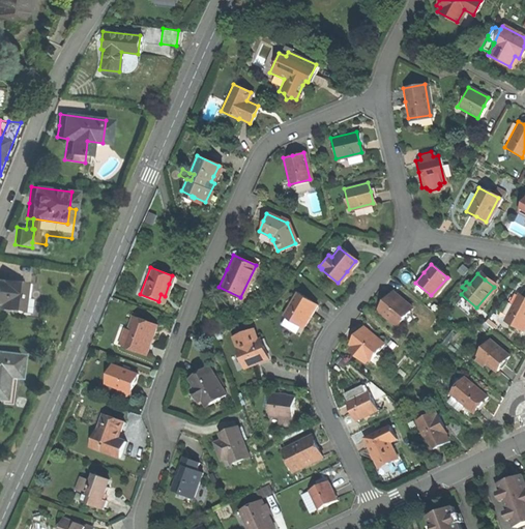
[(0,310),(22,312),(24,299),(18,298),(20,284),(0,281),(0,310)]
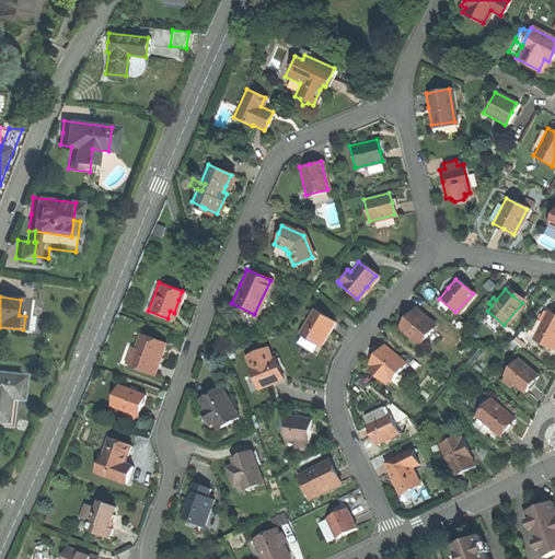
[(397,327),(417,344),(434,325),(413,307),(405,317),(397,327)]
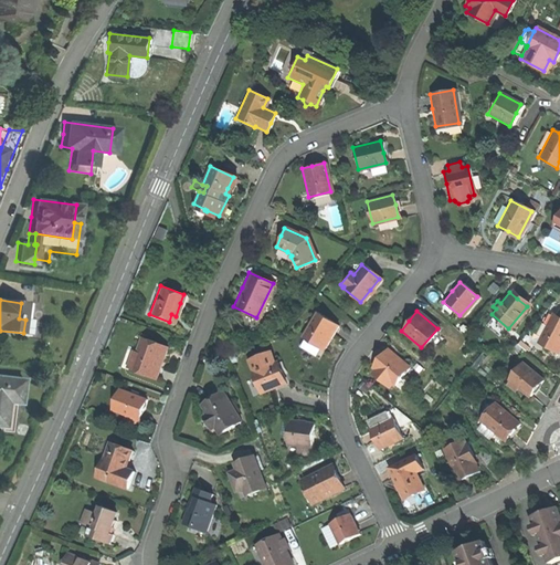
[(314,312),(298,336),(320,349),(328,336),(335,325),(314,312)]
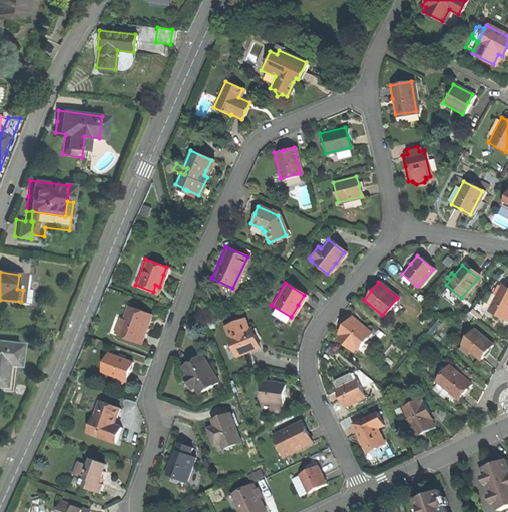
[(486,309),(504,319),(507,311),(507,288),(500,285),(486,309)]
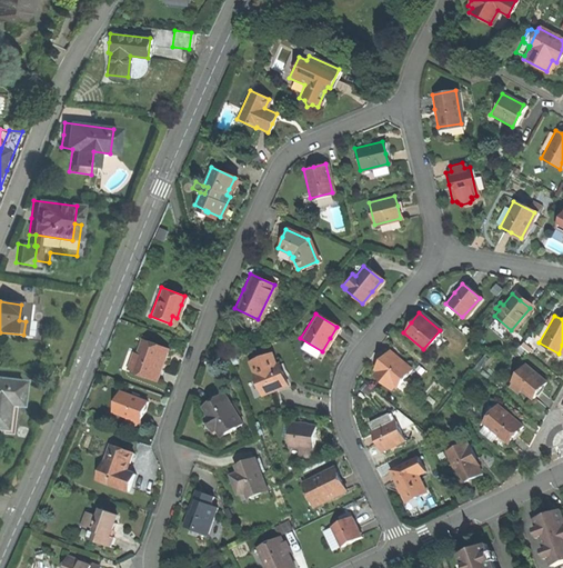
[(123,369),(153,380),(156,374),(158,368),(157,367),(160,359),(161,359),(164,348),(139,339),(133,354),(130,352),(123,369)]
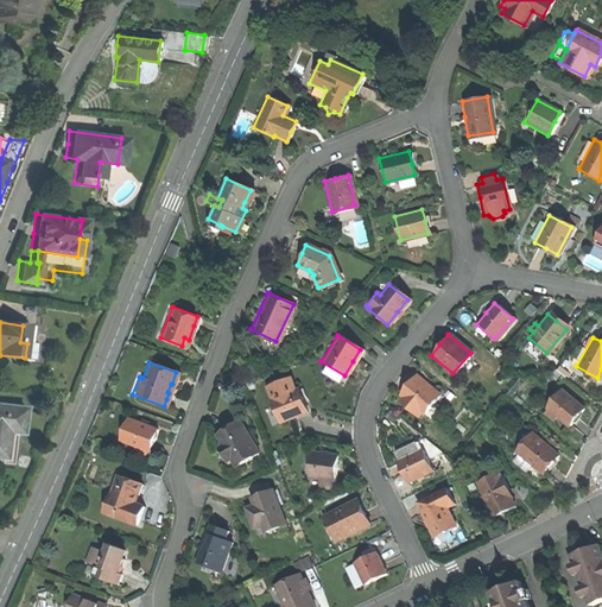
[(399,394),(400,396),(398,399),(416,415),(419,411),(422,413),(437,393),(416,375),(407,385),(399,394)]
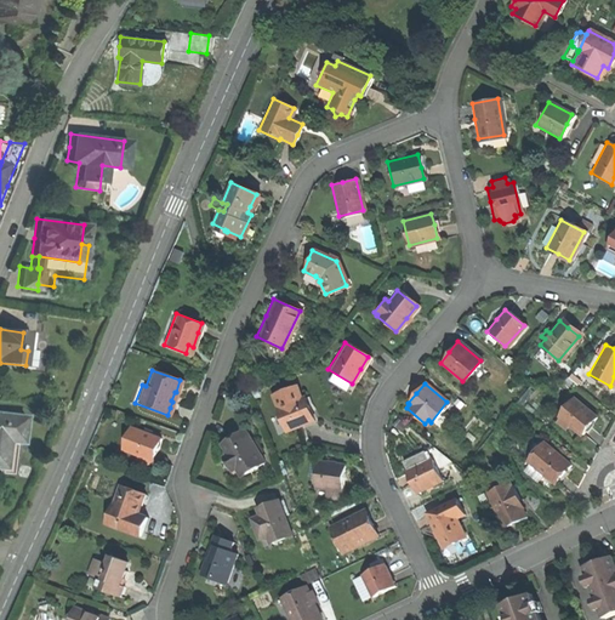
[(294,386),(271,394),(284,430),(311,420),(307,411),(305,404),(301,405),(294,386)]
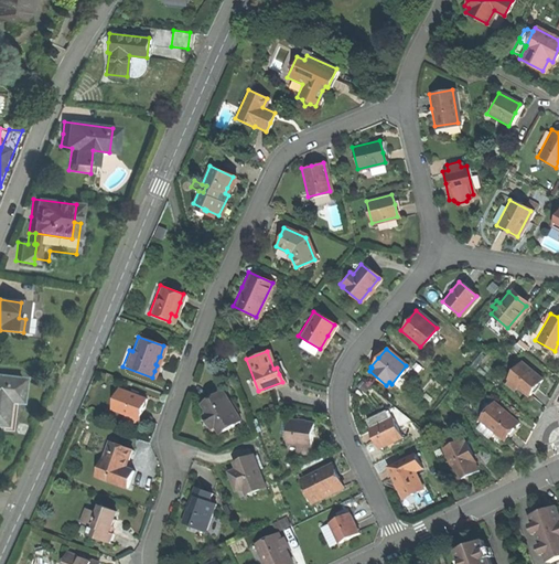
[(512,390),(515,386),(526,395),(533,387),(540,379),(519,362),(506,379),(507,380),(504,383),(512,390)]
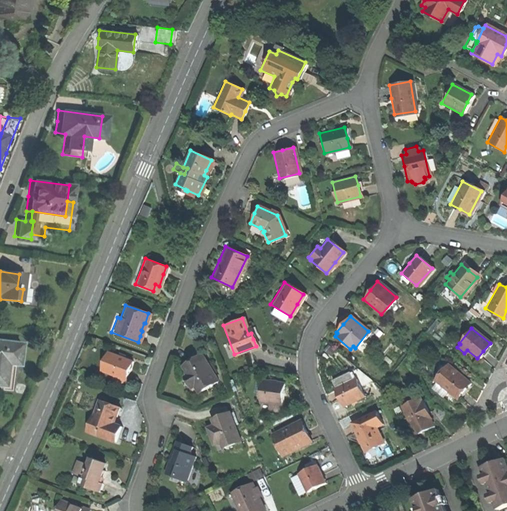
[(0,386),(3,363),(14,365),(17,343),(0,340),(0,386)]
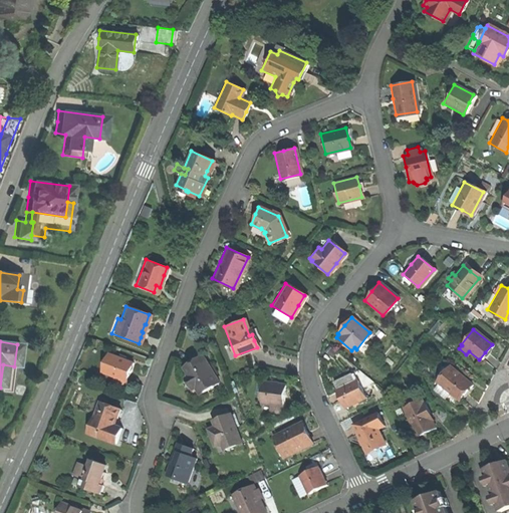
[(326,345),(321,351),(329,356),(333,351),(326,345)]
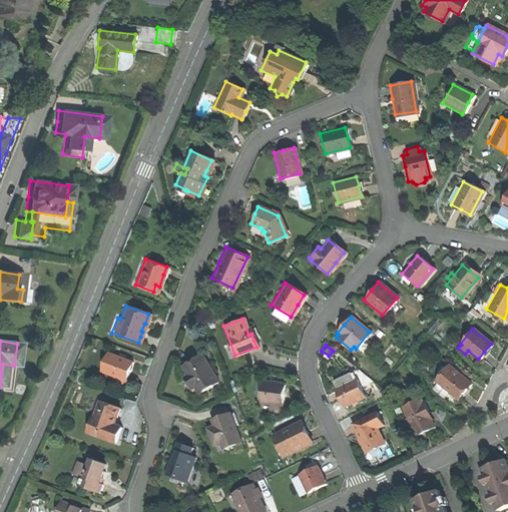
[(120,383),(122,380),(123,380),(126,371),(130,362),(106,353),(99,371),(112,376),(111,380),(120,383)]
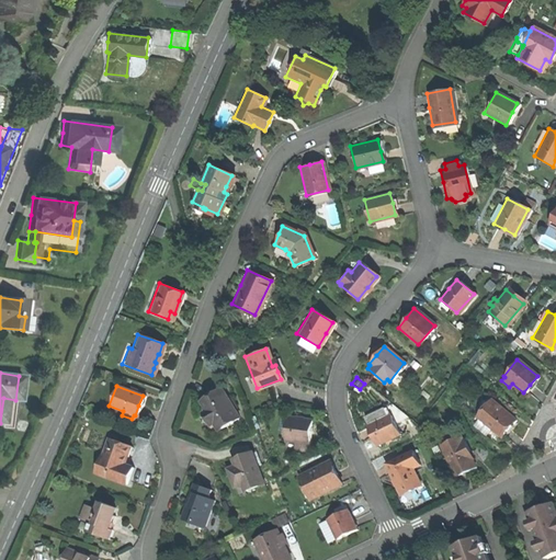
[(216,430),(237,416),(219,388),(199,401),(204,410),(201,412),(203,416),(207,424),(212,422),(216,430)]
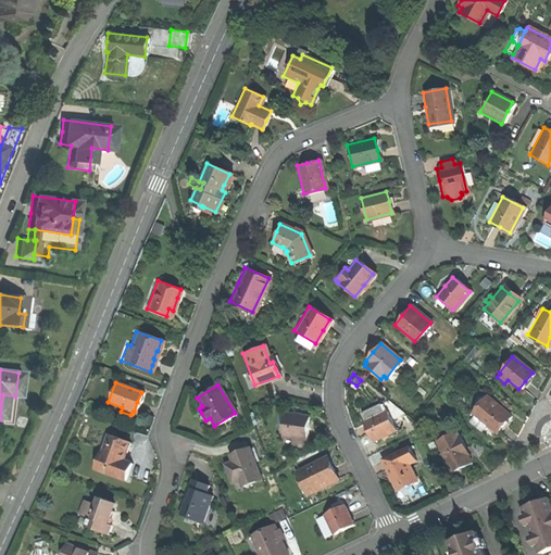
[(485,395),(471,413),(495,432),(502,424),(509,416),(485,395)]
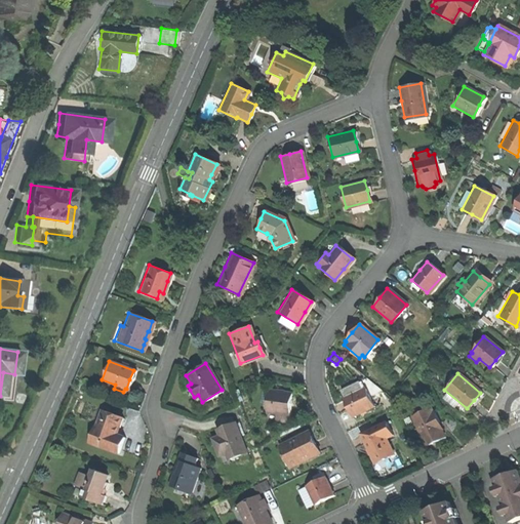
[(343,398),(361,389),(357,380),(338,390),(343,398)]
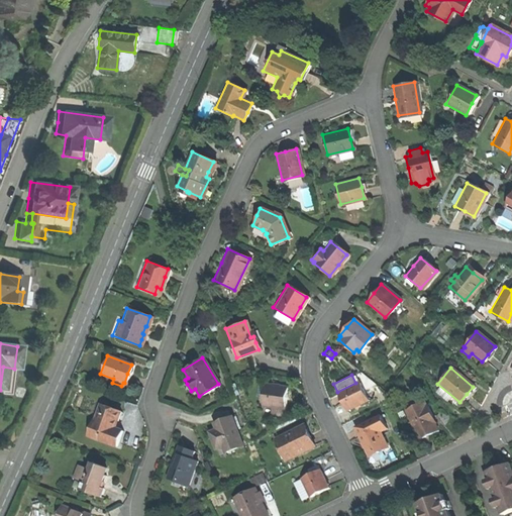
[(337,392),(336,392),(340,401),(344,410),(367,399),(357,382),(355,383),(337,392)]
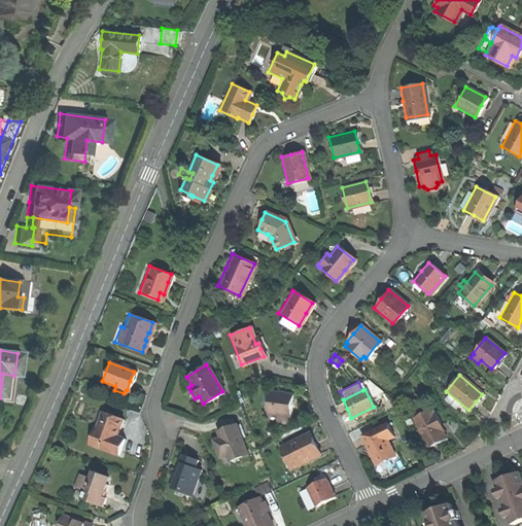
[(268,390),(265,413),(275,414),(275,421),(287,423),(289,404),(291,393),(268,390)]
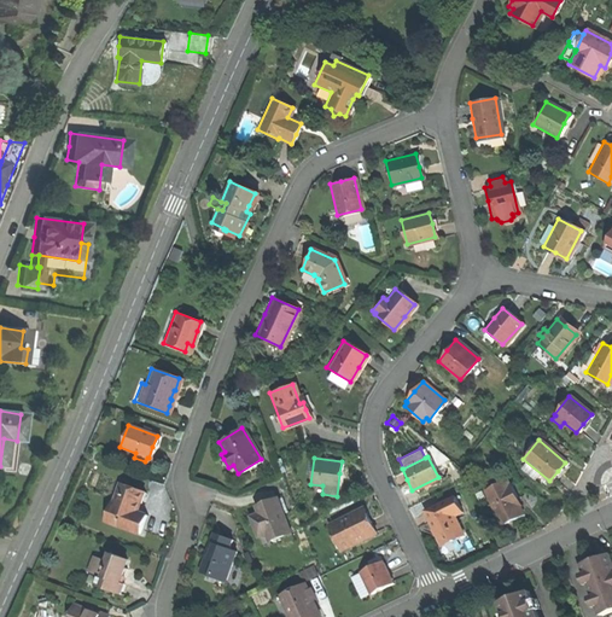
[(520,513),(516,505),(517,504),(507,483),(506,483),(503,479),(482,490),(499,524),(511,518),(520,513)]
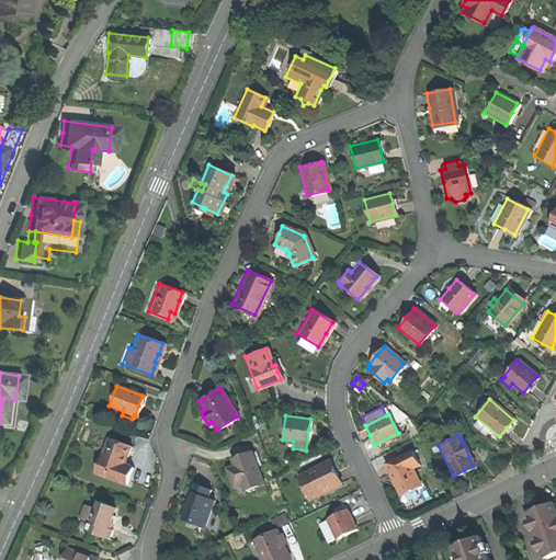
[(101,475),(124,483),(127,473),(129,467),(118,463),(124,448),(126,449),(128,446),(106,437),(100,455),(99,455),(98,456),(108,459),(101,475)]
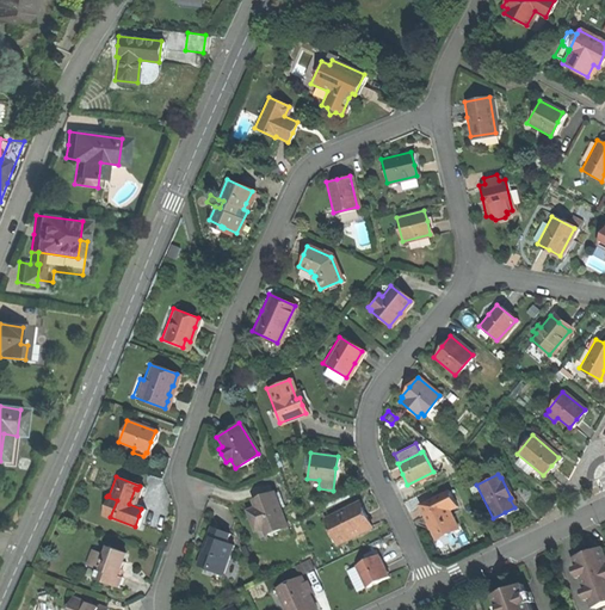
[(427,525),(433,540),(455,529),(446,510),(454,505),(446,490),(417,504),(427,525)]
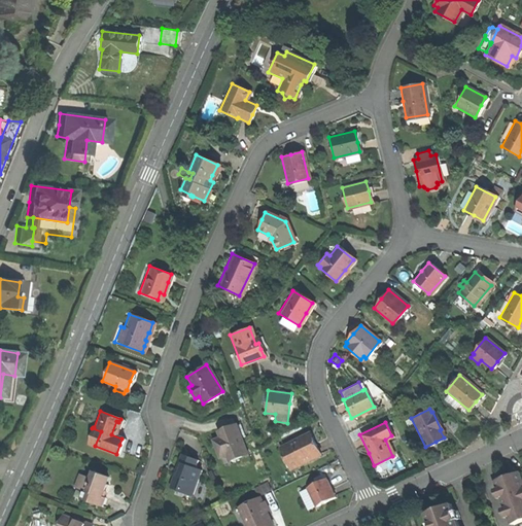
[(215,430),(218,436),(211,440),(217,457),(224,454),(227,460),(245,453),(234,423),(224,427),(215,430)]
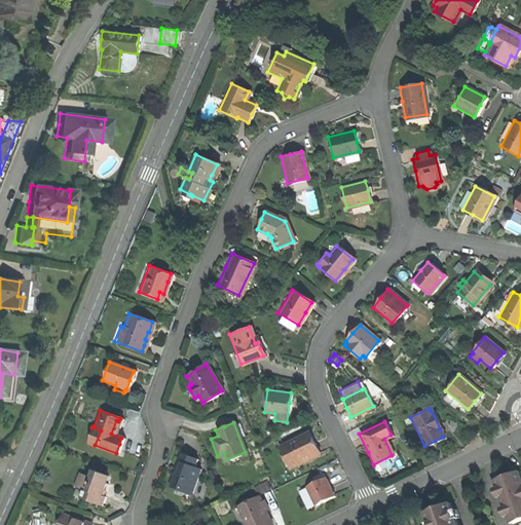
[(86,442),(95,445),(101,430),(91,427),(86,442)]
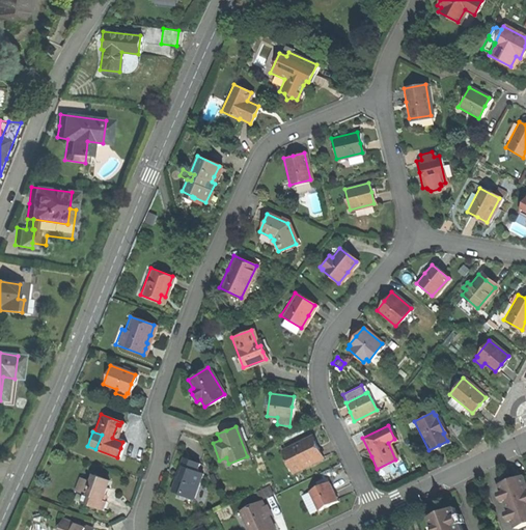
[(280,450),(291,471),(321,456),(316,448),(312,441),(306,438),(280,450)]
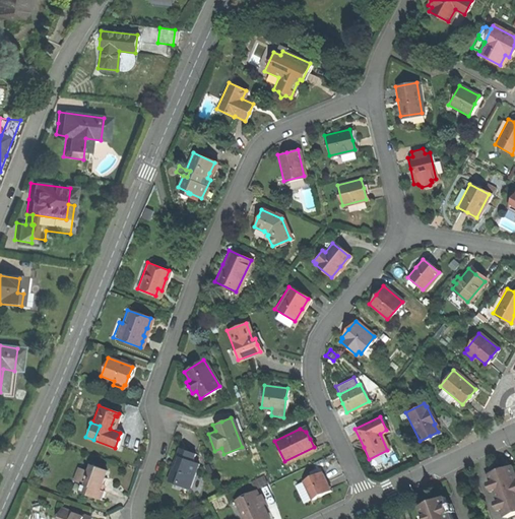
[(192,453),(178,448),(173,460),(166,479),(175,483),(178,484),(179,482),(187,485),(195,463),(189,461),(192,453)]
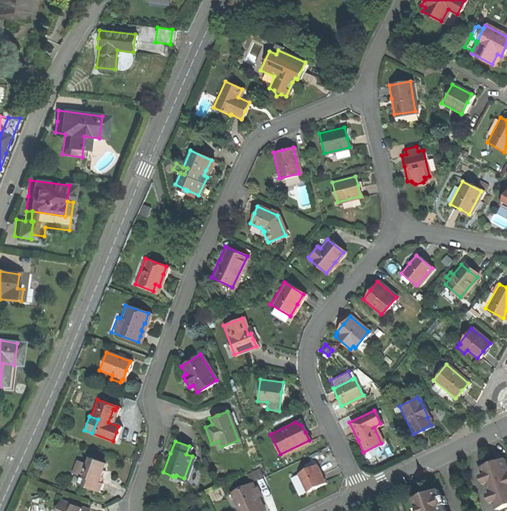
[(76,484),(96,491),(99,482),(97,481),(99,475),(101,469),(100,469),(102,462),(88,457),(85,464),(75,460),(72,466),(73,467),(71,473),(79,475),(76,484)]
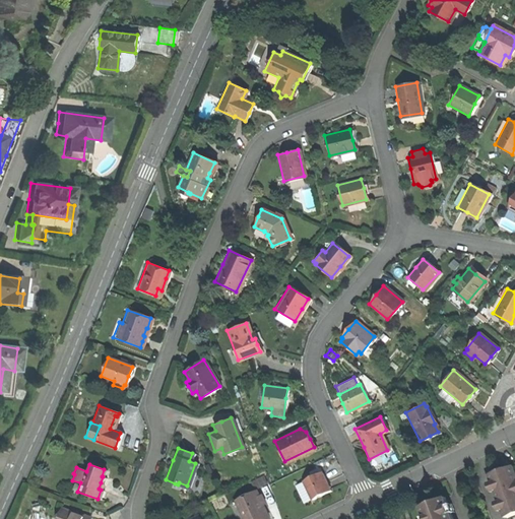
[(514,479),(509,464),(486,473),(502,517),(514,511),(514,479)]
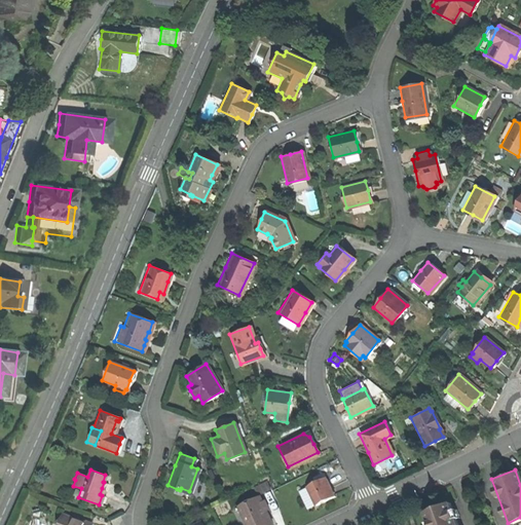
[(313,504),(332,495),(328,485),(324,477),(319,479),(314,481),(304,485),(305,486),(313,504)]
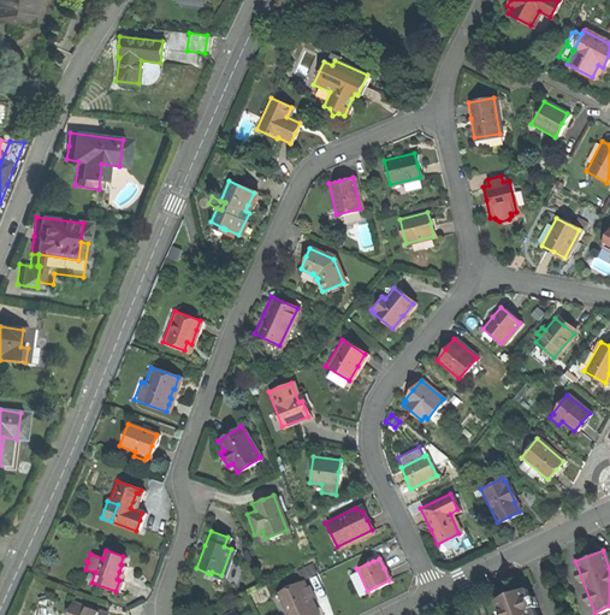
[(357,596),(367,591),(357,569),(347,574),(357,596)]
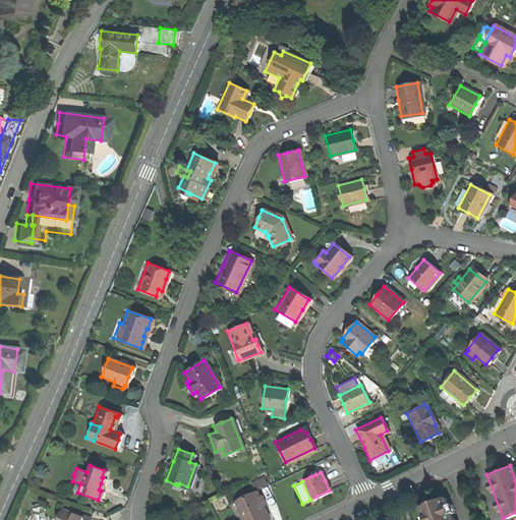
[(254,492),(233,502),(241,519),(261,519),(266,518),(254,492)]
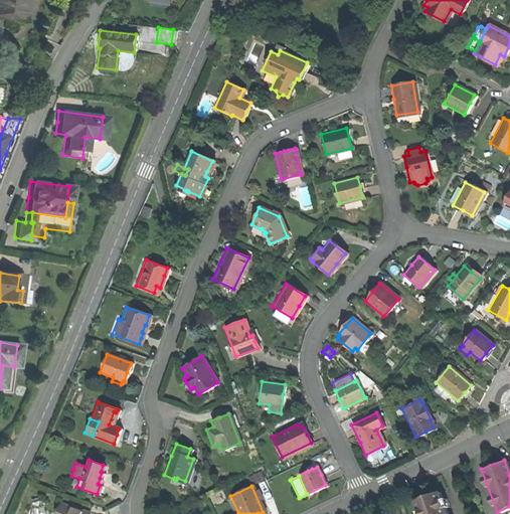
[(446,513),(438,492),(413,500),(418,513),(446,513)]
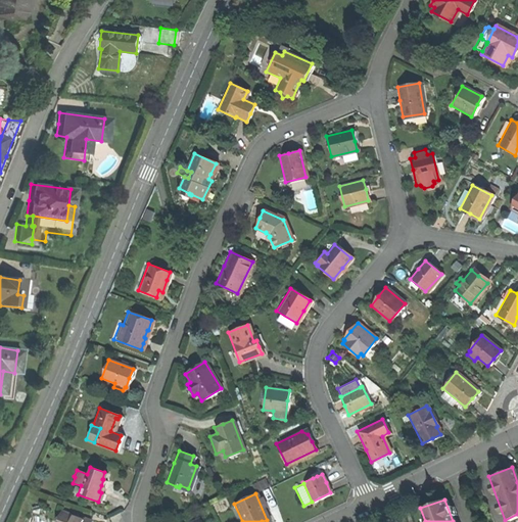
[(88,521),(61,511),(57,521),(88,521)]
